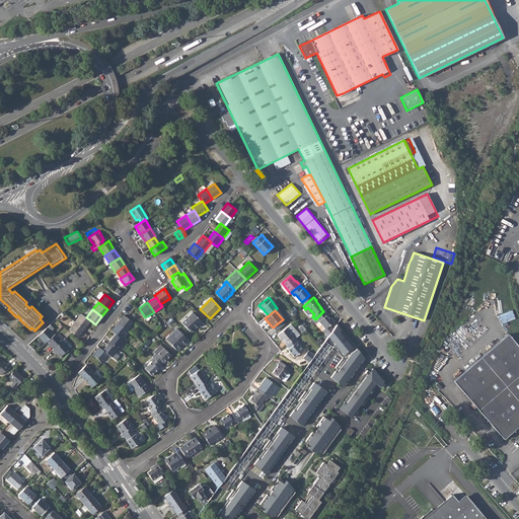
[(330,317),(324,311),(323,311),(316,318),(318,321),(324,328),(322,330),(327,337),(332,329),(329,325),(334,321),(330,317)]
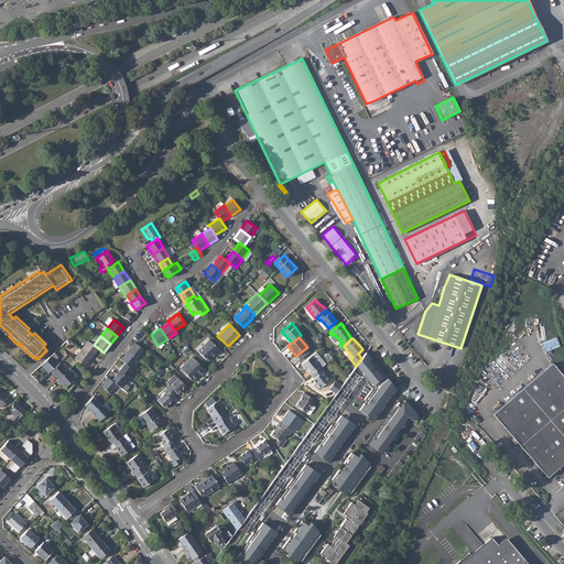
[(209,339),(197,350),(207,361),(215,354),(217,355),(220,351),(209,339)]
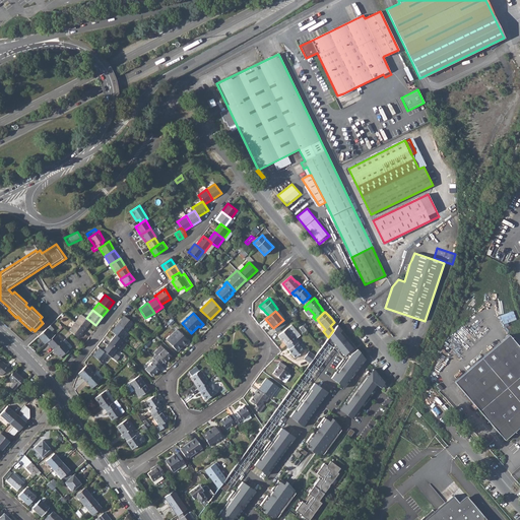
[(81,314),(75,322),(84,329),(90,321),(86,318),(81,314)]
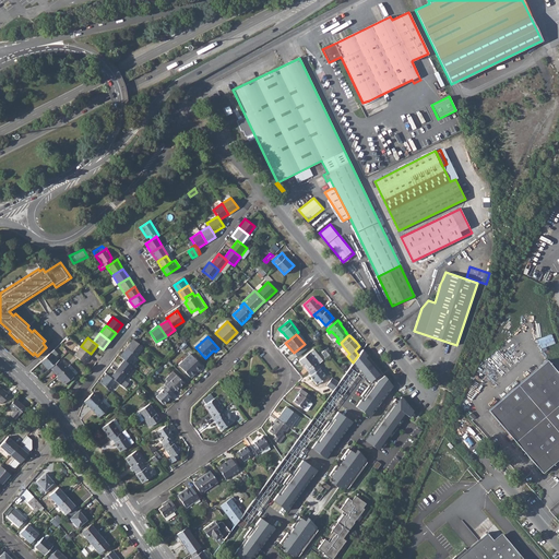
[(133,340),(127,348),(137,355),(143,346),(133,340)]
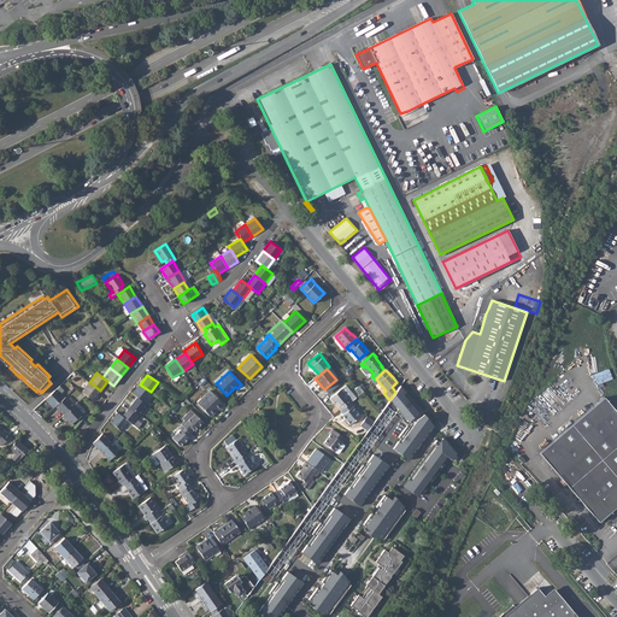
[(89,382),(82,392),(86,395),(93,400),(100,391),(89,382)]
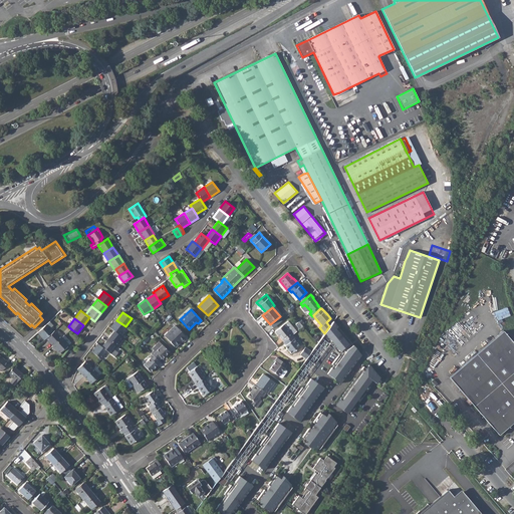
[(116,320),(110,327),(113,330),(119,334),(125,326),(116,320)]
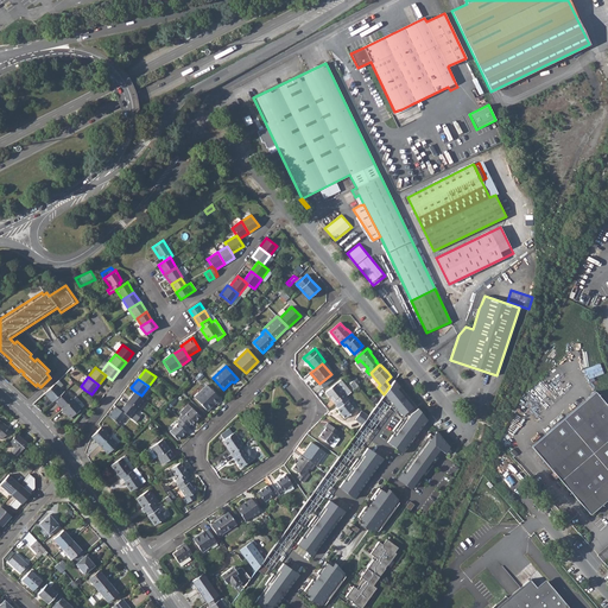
[(58,380),(44,393),(52,401),(55,400),(63,393),(59,388),(63,385),(58,380)]
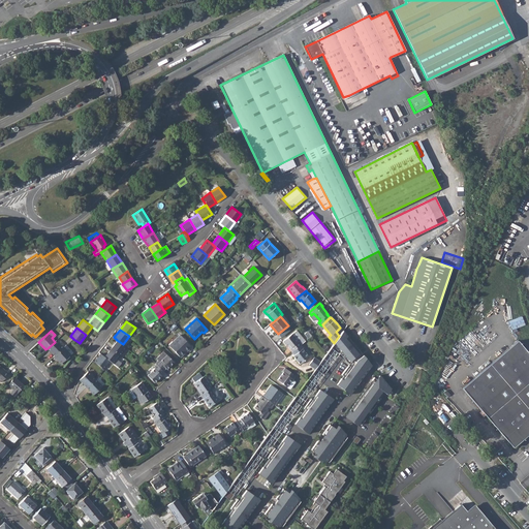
[(286,345),(292,351),(301,345),(301,344),(305,341),(296,331),(282,341),(286,345)]
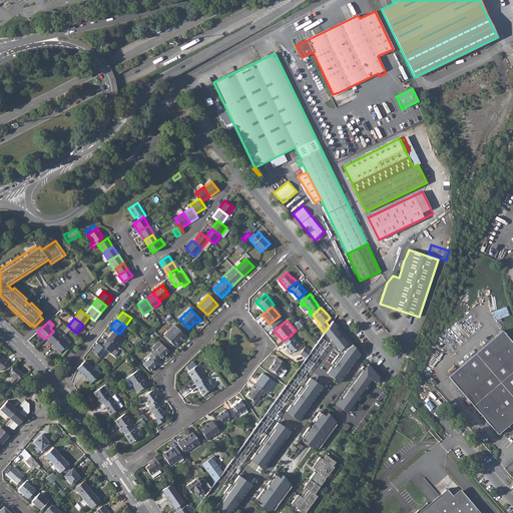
[(329,326),(324,333),(339,351),(340,350),(342,351),(343,350),(345,351),(344,353),(333,368),(331,367),(327,373),(337,381),(347,368),(358,352),(333,321),(329,326)]
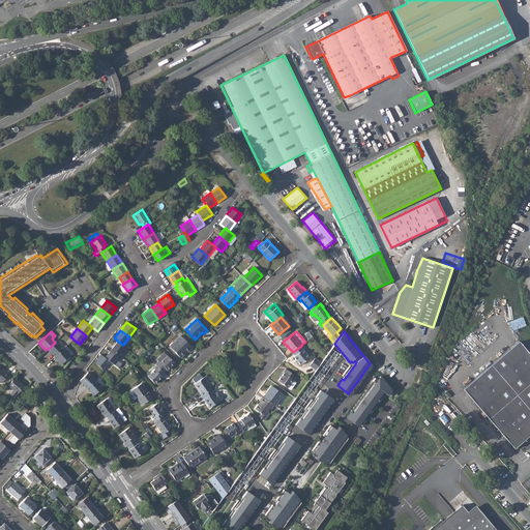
[(180,335),(169,346),(179,357),(184,352),(185,353),(192,347),(180,335)]
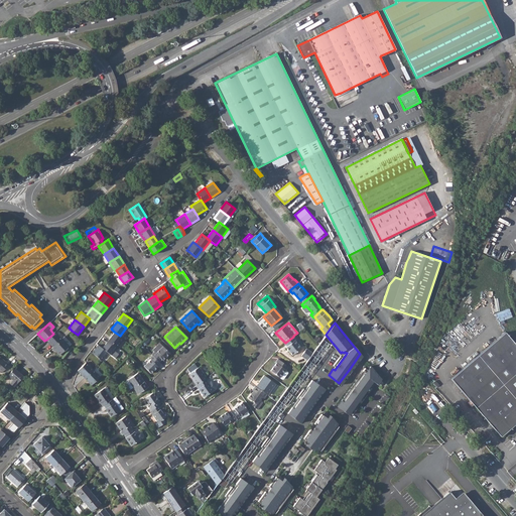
[(53,334),(46,340),(53,347),(61,339),(54,332),(53,334)]
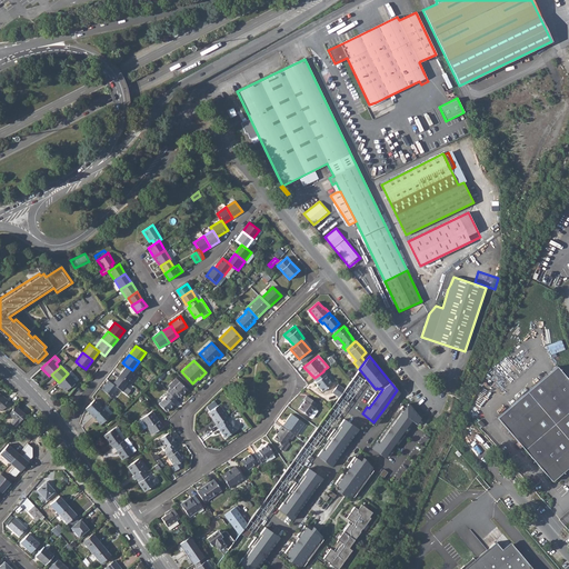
[(126,366),(119,375),(130,382),(137,373),(132,370),(126,366)]
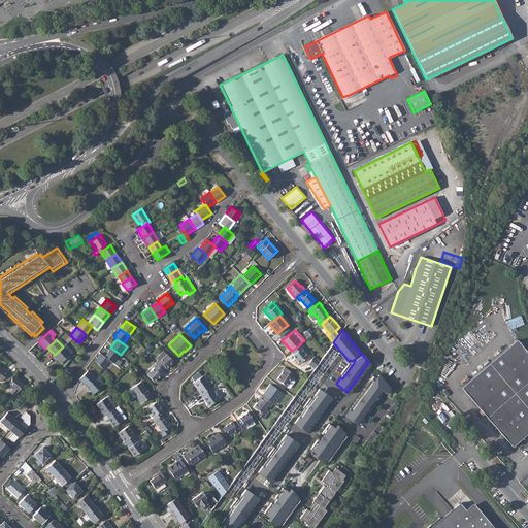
[(409,350),(422,354),(425,343),(413,339),(409,350)]
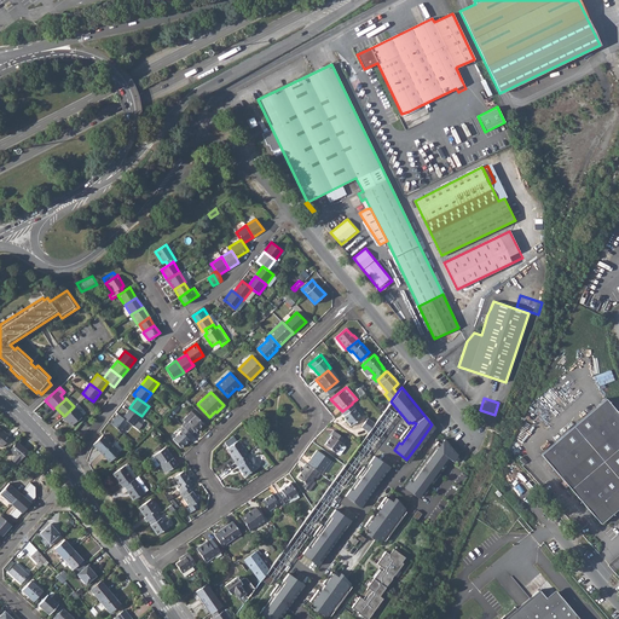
[(618,412),(606,398),(541,455),(595,518),(602,510),(601,509),(605,507),(601,502),(597,505),(588,493),(597,486),(586,474),(618,446),(618,412)]
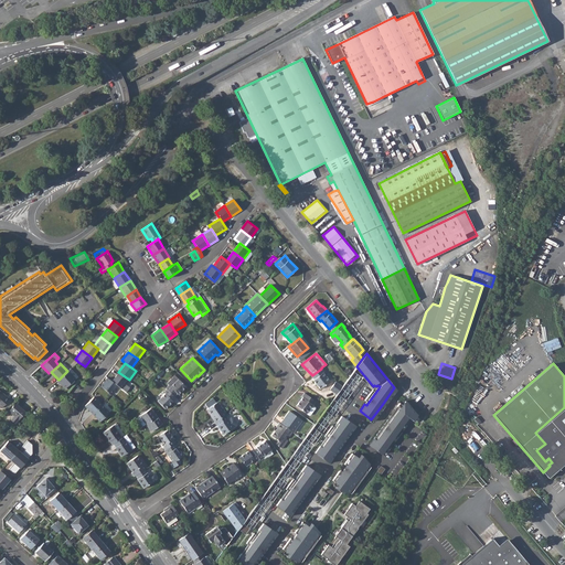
[(77,376),(71,369),(67,371),(59,380),(65,387),(77,376)]
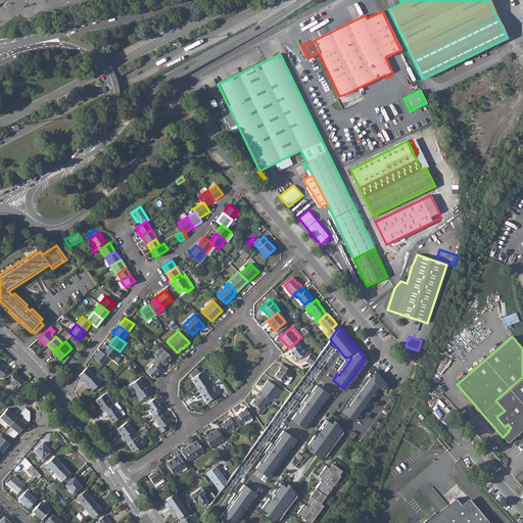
[(289,347),(288,348),(290,350),(289,351),(296,360),(305,352),(298,344),(299,343),(297,341),(289,347)]
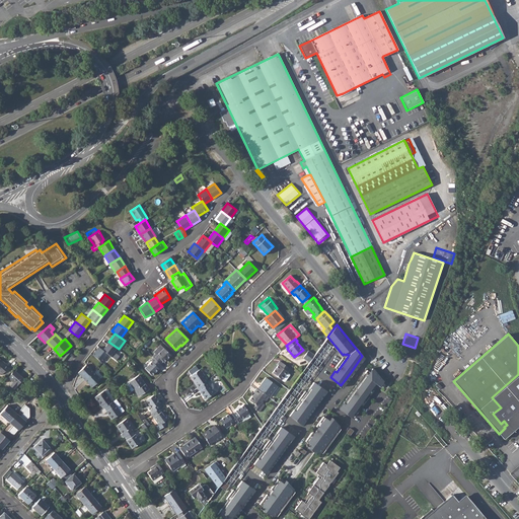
[(108,342),(102,350),(107,354),(112,357),(119,349),(108,342)]
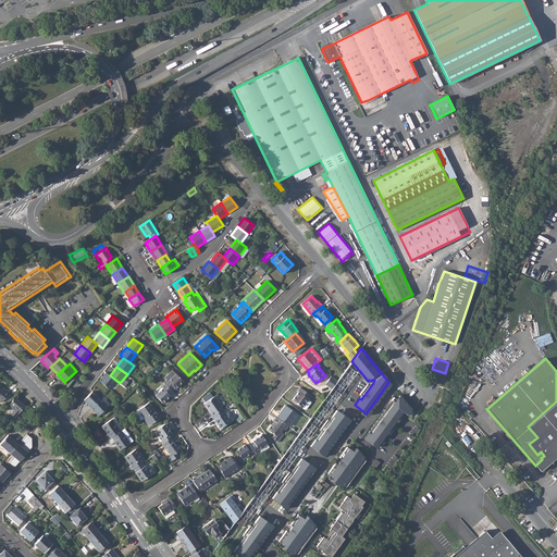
[(164,383),(172,391),(175,387),(175,388),(183,381),(172,370),(164,378),(166,380),(163,382),(164,383)]
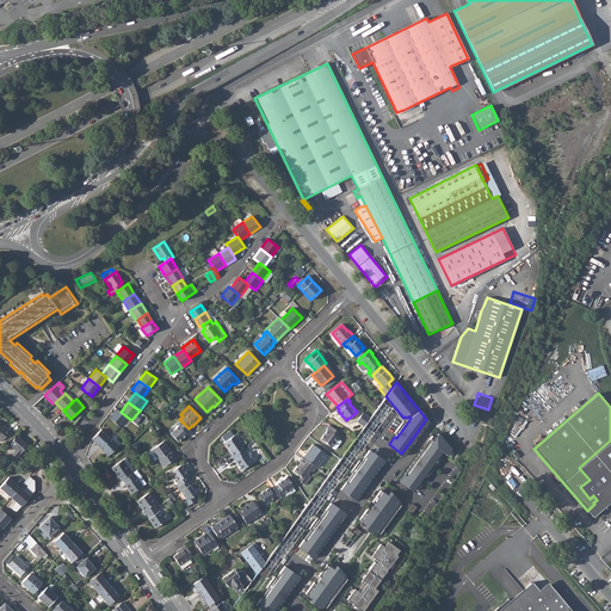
[(364,426),(339,461),(349,468),(387,414),(377,407),(370,418),(364,426)]
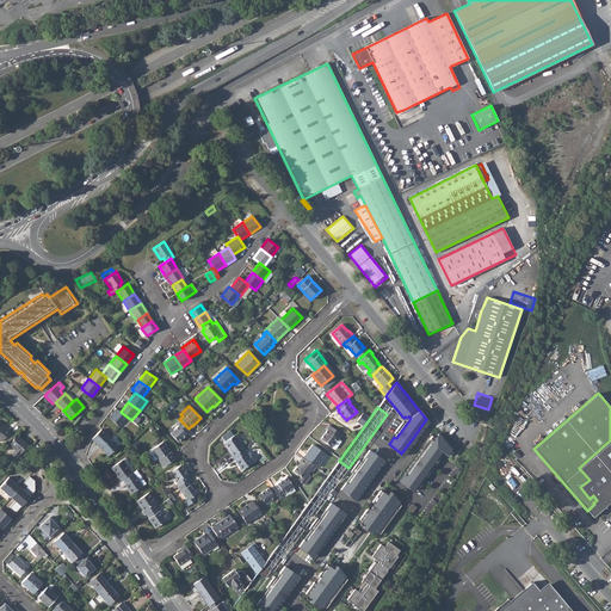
[(116,408),(109,418),(119,426),(127,417),(121,412),(116,408)]
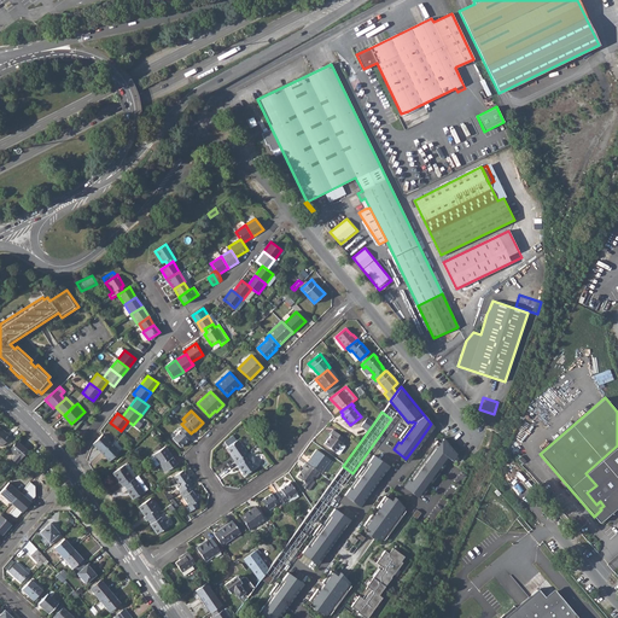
[(367,417),(361,426),(368,431),(374,423),(367,417)]
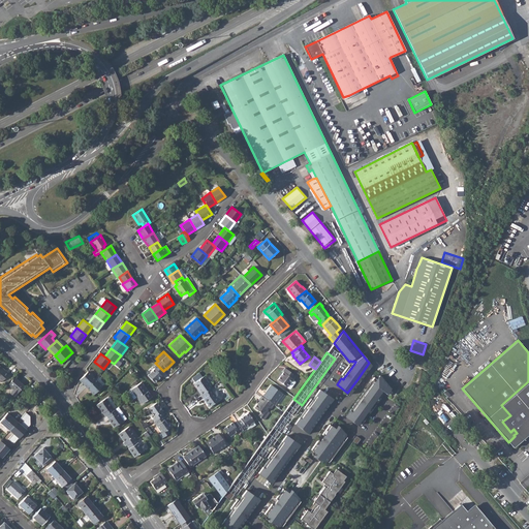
[(343,376),(341,378),(343,379),(354,364),(352,363),(350,366),(343,376)]
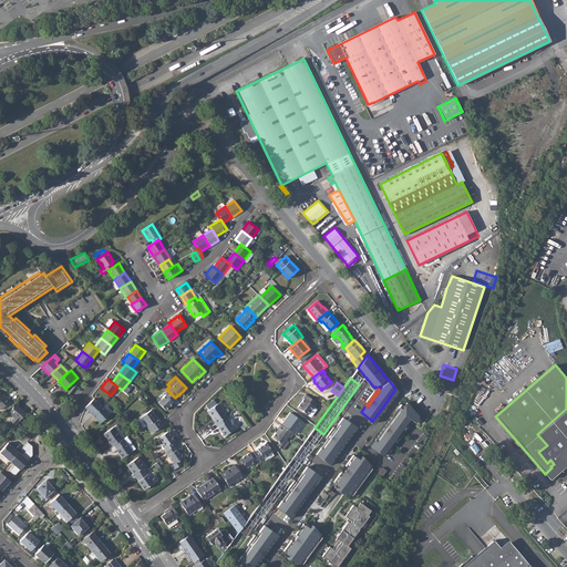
[(176,399),(175,398),(167,390),(164,393),(166,394),(158,402),(165,410),(173,402),(176,399)]
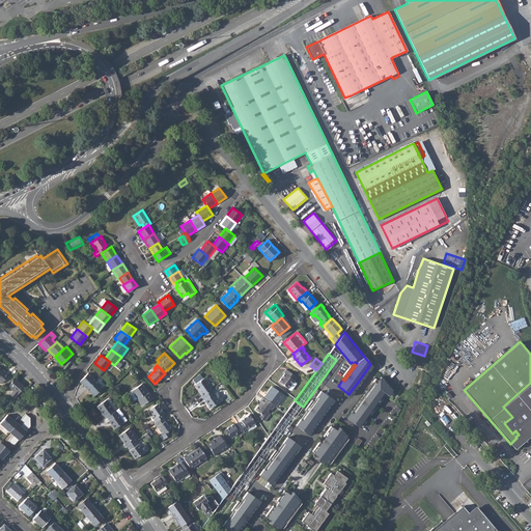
[(350,366),(342,375),(344,378),(352,367),(350,366)]
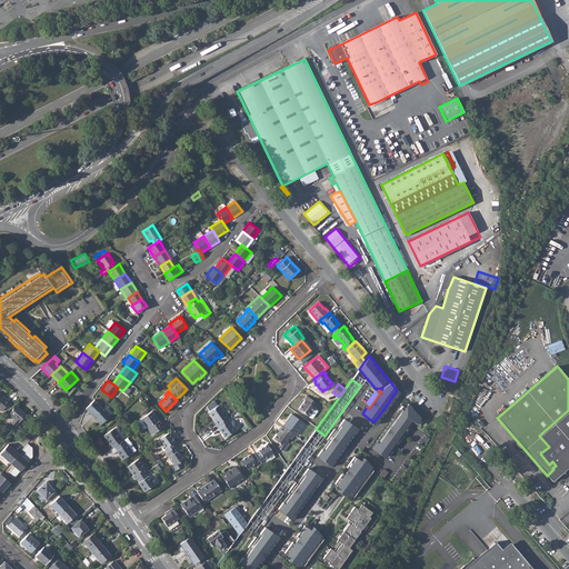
[(0,409),(1,411),(10,401),(6,398),(6,399),(0,395),(0,409)]
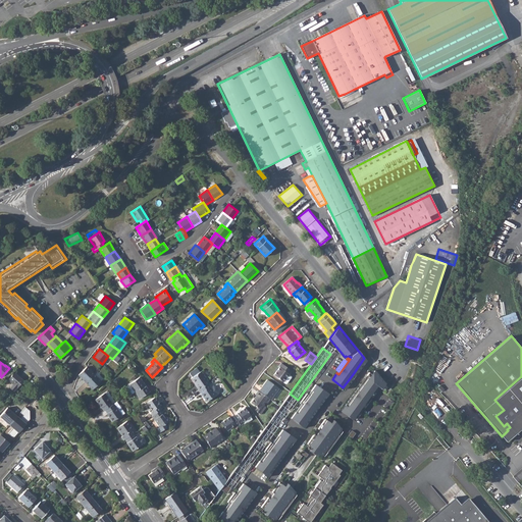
[(280,363),(278,366),(279,367),(273,375),(285,383),(286,383),(291,377),(291,376),(289,374),(292,370),(280,363)]
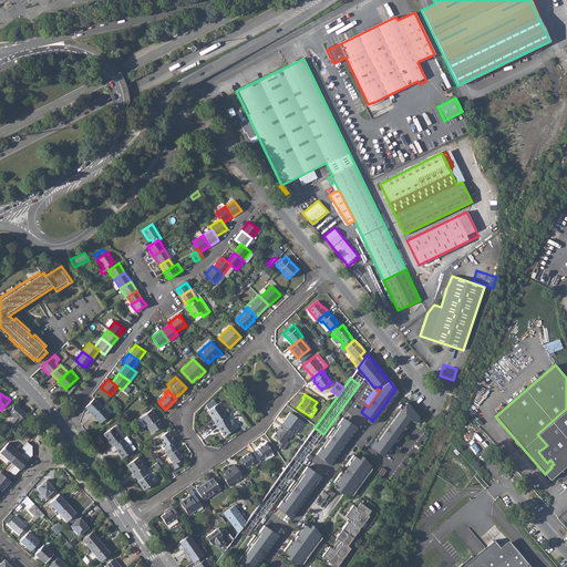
[(94,398),(84,406),(92,415),(102,406),(94,398)]
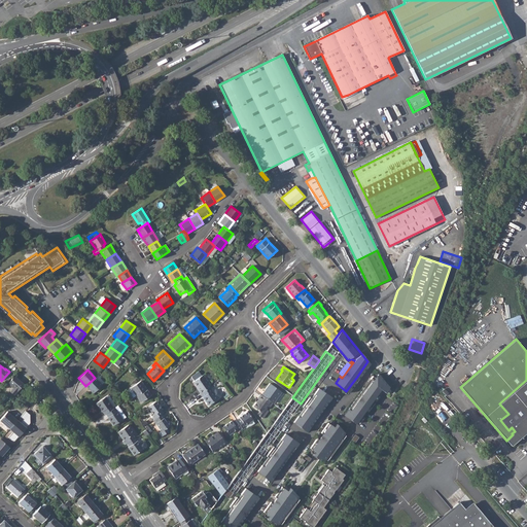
[(376,371),(373,375),(371,378),(374,380),(372,382),(371,382),(350,410),(348,409),(344,415),(356,423),(381,389),(385,392),(389,387),(378,374),(376,371)]
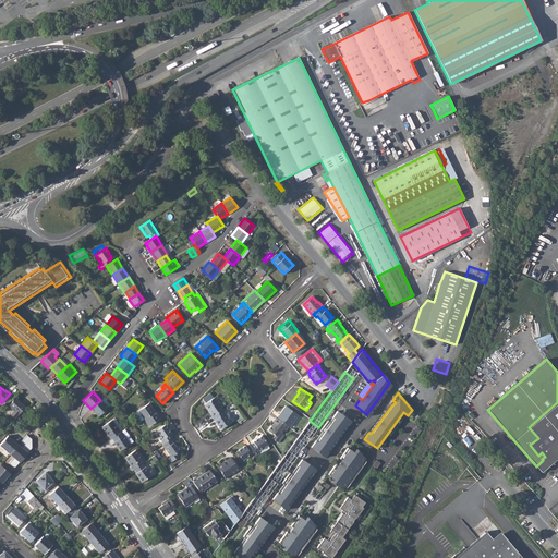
[(215,397),(204,404),(208,410),(207,410),(213,416),(222,410),(223,409),(215,397)]
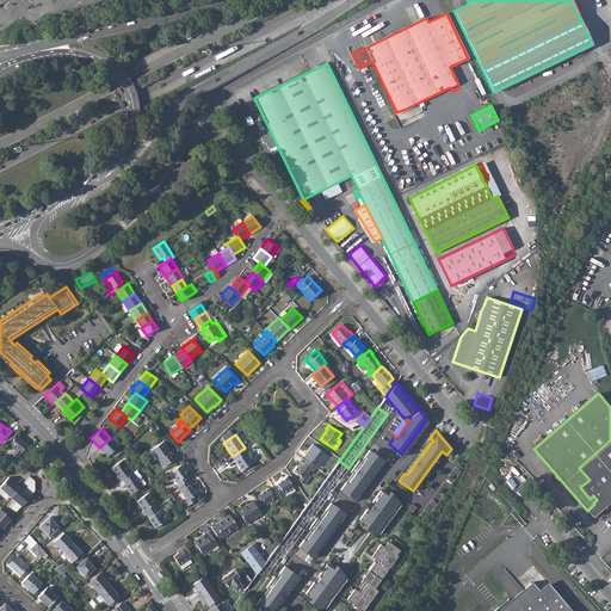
[(17,436),(10,444),(16,450),(12,454),(16,457),(26,445),(17,436)]
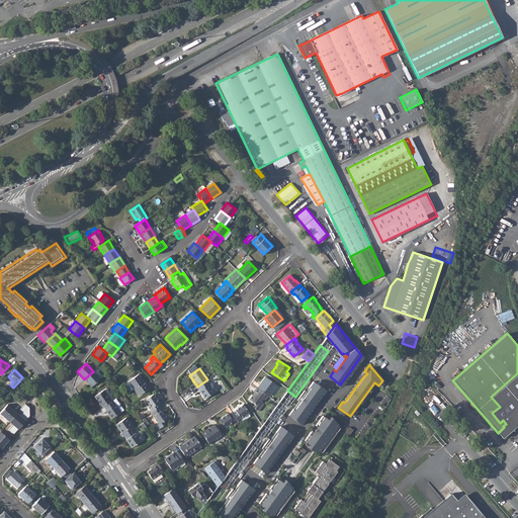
[(93,371),(84,379),(91,386),(100,378),(93,371)]
